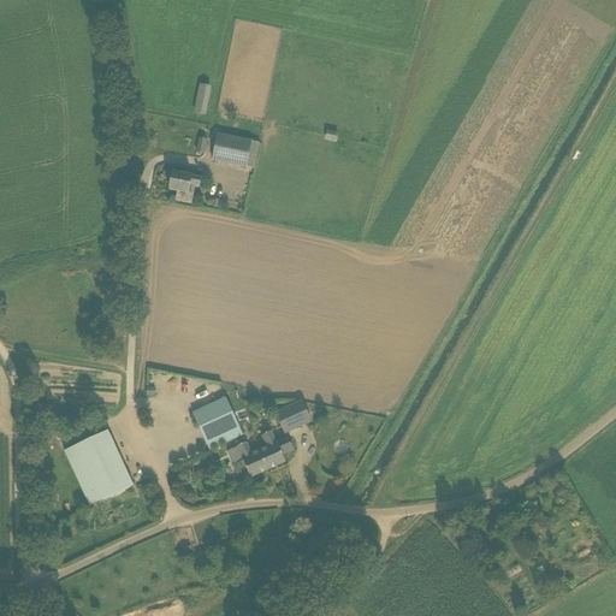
[(209,114),(213,86),(199,84),(195,113),(209,114)]
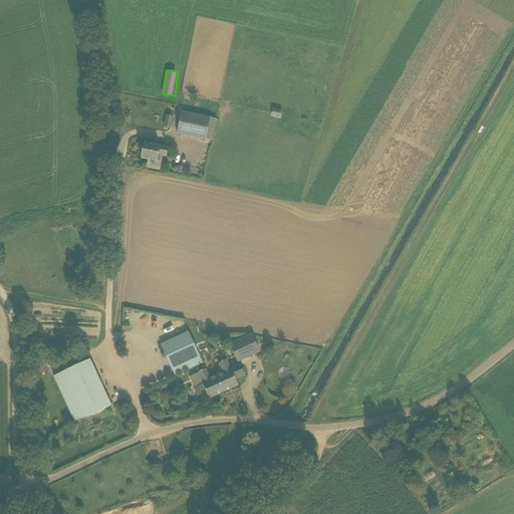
[(273,109),(272,117),(281,119),(283,111),(273,109)]
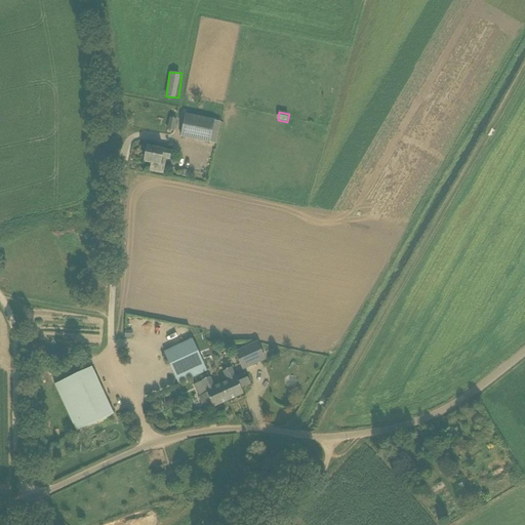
[(174,130),(177,119),(170,117),(167,128),(174,130)]
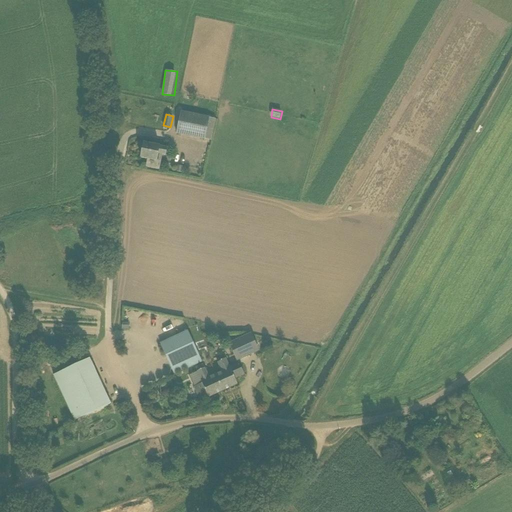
[(177,134),(184,136),(205,140),(209,120),(181,114),(177,134)]
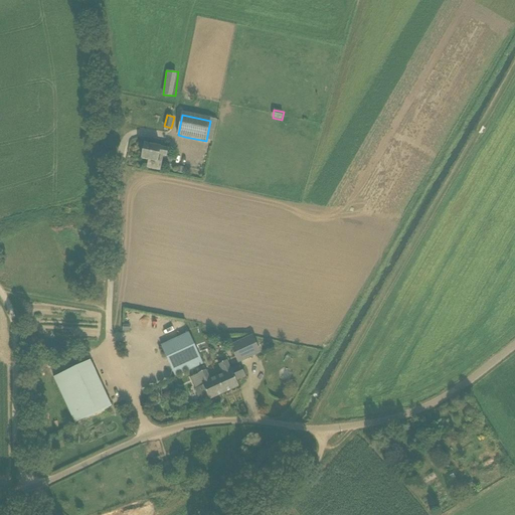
[(163,156),(166,157),(167,149),(145,145),(142,159),(149,161),(147,168),(160,171),(163,156)]
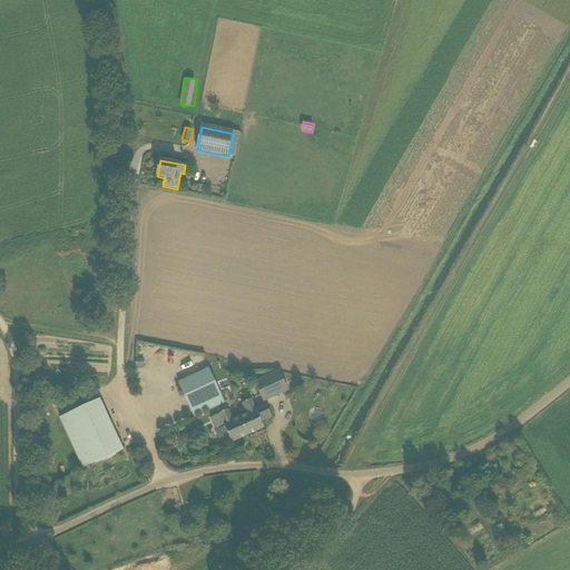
[(209,369),(178,383),(194,418),(225,403),(209,369)]
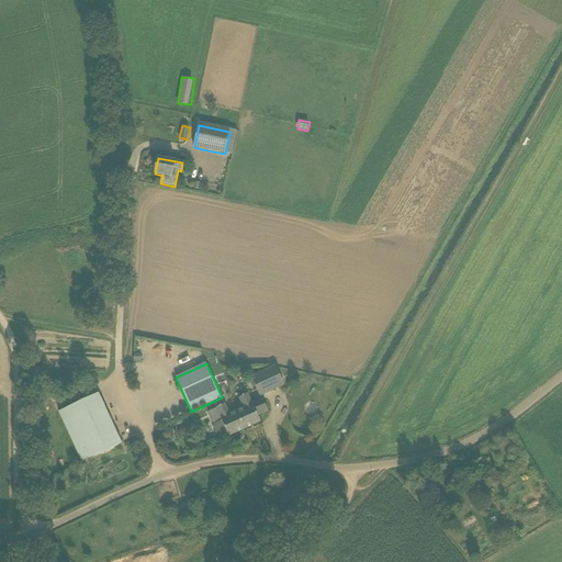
[(276,367),(253,378),(260,395),(283,384),(276,367)]
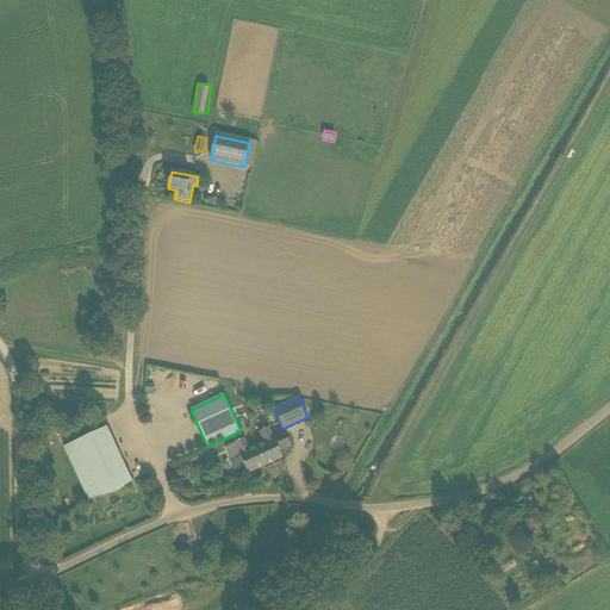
[(107,428),(64,448),(89,502),(132,481),(107,428)]
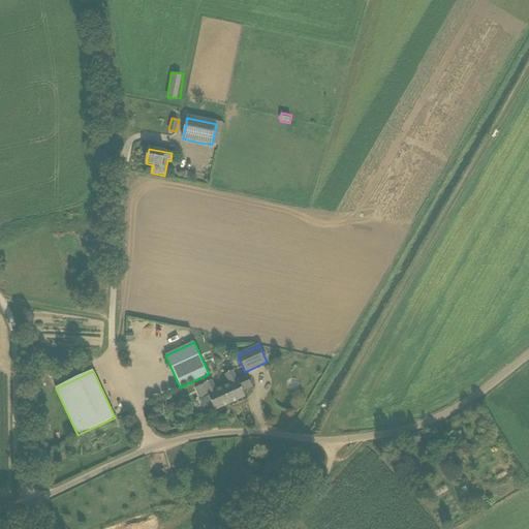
[(245,397),(243,392),(253,387),(247,375),(238,380),(234,371),(225,375),(229,384),(222,387),(230,404),(245,397)]
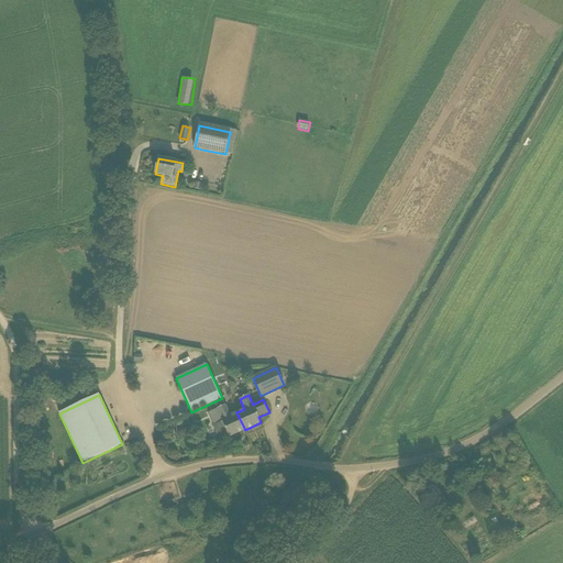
[(208,414),(214,426),(220,440),(229,435),(229,438),(245,430),(236,412),(230,415),(223,400),(214,404),(217,410),(208,414)]
